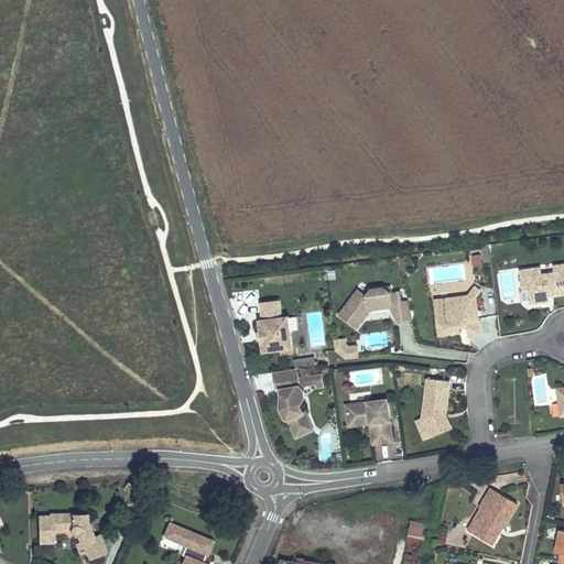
[(538,269),(518,271),(520,291),(527,290),(529,304),(545,302),(545,296),(544,293),(549,293),(550,295),(563,293),(563,264),(552,267),(553,273),(539,274),(538,269)]
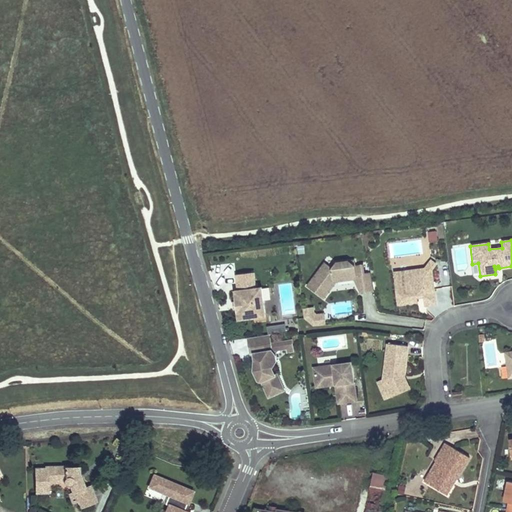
[(323,259),(306,286),(326,298),(338,278),(340,288),(353,286),(355,281),(357,293),(374,290),(371,270),(359,272),(357,262),(349,257),(336,259),(333,265),(323,259)]
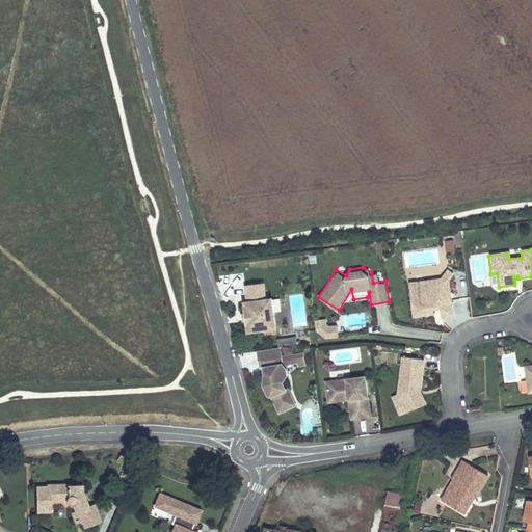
[(451,316),(446,281),(450,274),(446,271),(440,278),(434,285),(424,286),(418,282),(407,284),(411,316),(431,314),(430,311),(430,308),(437,307),(439,310),(440,318),(451,316)]
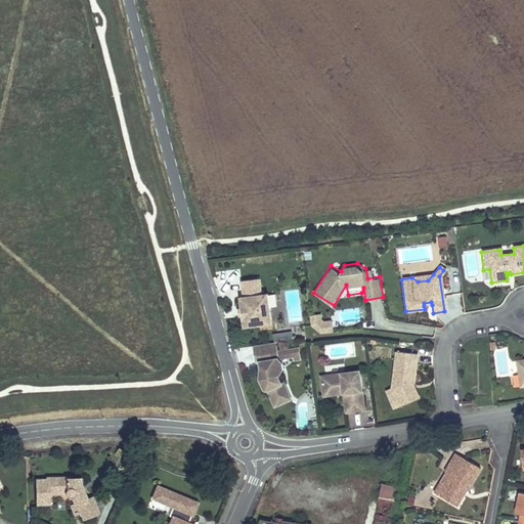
[(241,316),(242,328),(269,325),(266,295),(260,295),(259,279),(239,281),(242,297),(238,298),(239,309),(241,316)]
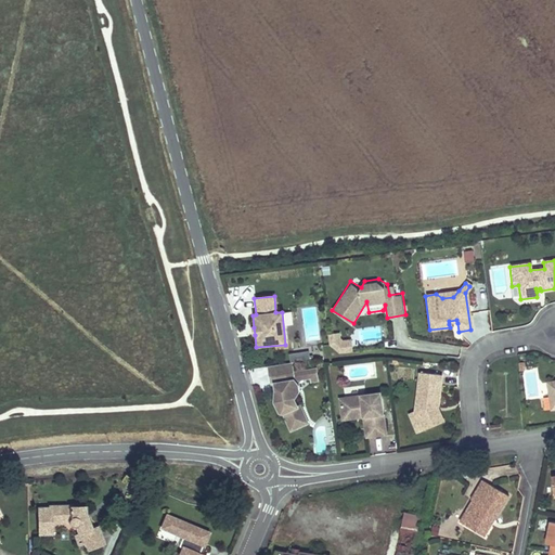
[(331,353),(353,349),(352,337),(341,338),(340,331),(327,333),(331,353)]
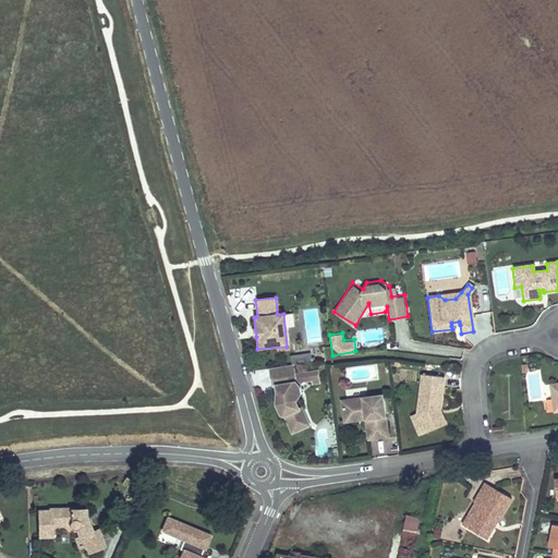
[(292,374),(291,365),(267,368),(270,386),(277,385),(278,392),(275,392),(274,404),(279,415),(282,416),(289,434),(307,426),(299,408),(296,409),(293,402),(298,393),(298,388),(293,383),(292,374)]
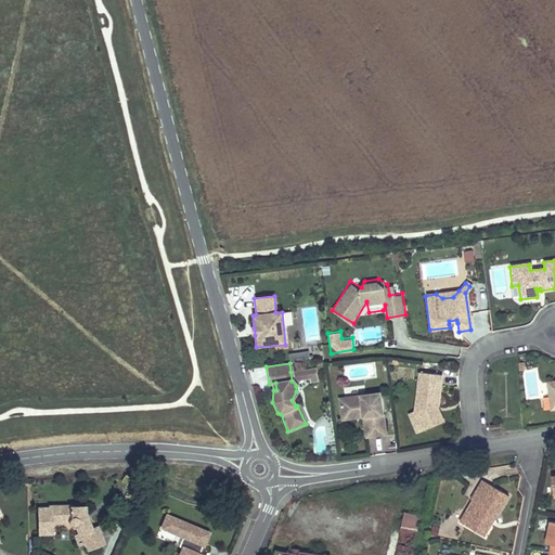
[(308,378),(307,370),(291,372),(292,381),(308,378)]
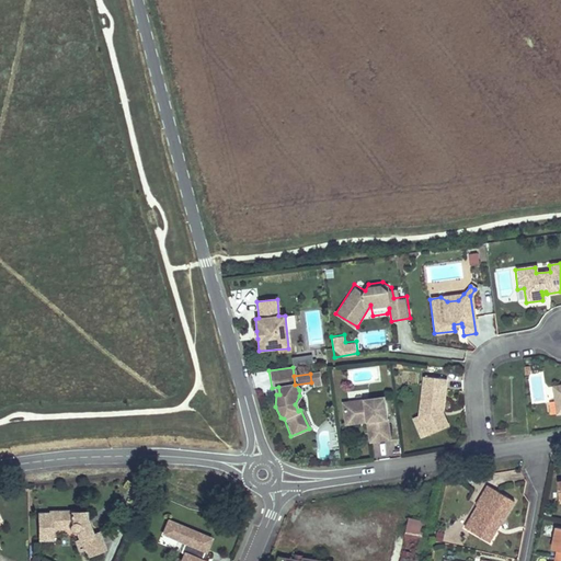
[(444,376),(422,374),(418,413),(426,435),(443,428),(437,413),(437,409),(441,410),(444,376)]
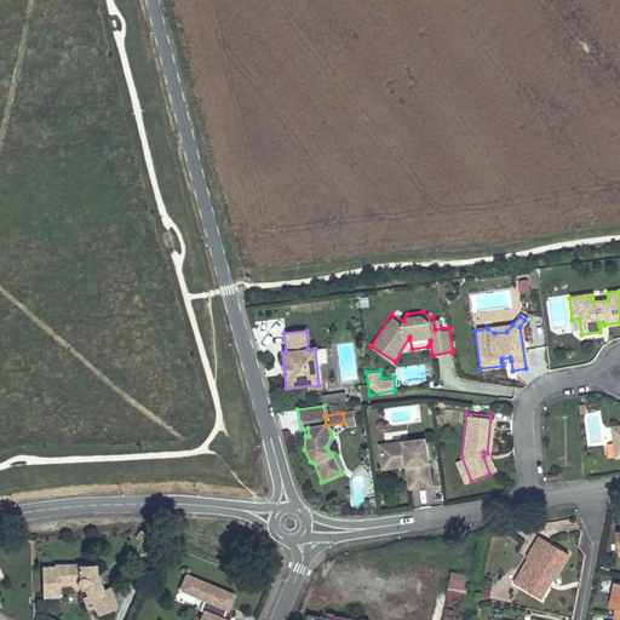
[(429,484),(422,437),(375,443),(379,463),(402,460),(403,465),(409,464),(412,486),(429,484)]
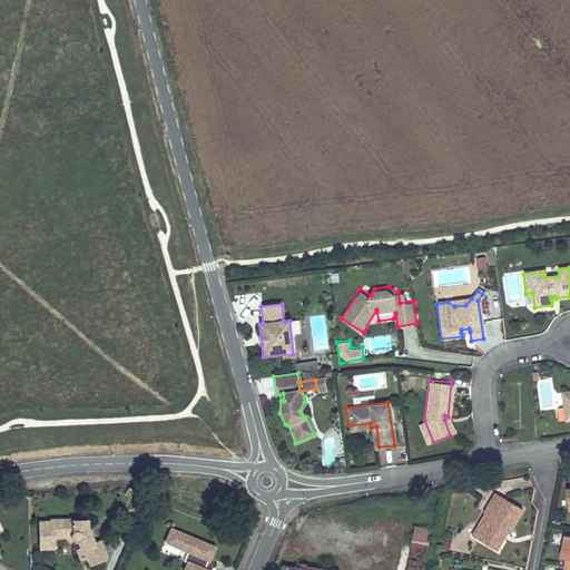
[(448,416),(444,415),(444,420),(450,435),(454,434),(448,416)]
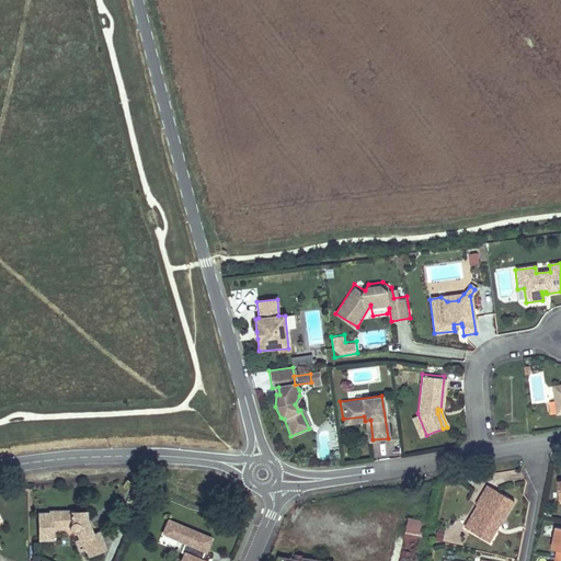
[(418,413),(411,415),(420,437),(426,435),(418,413)]
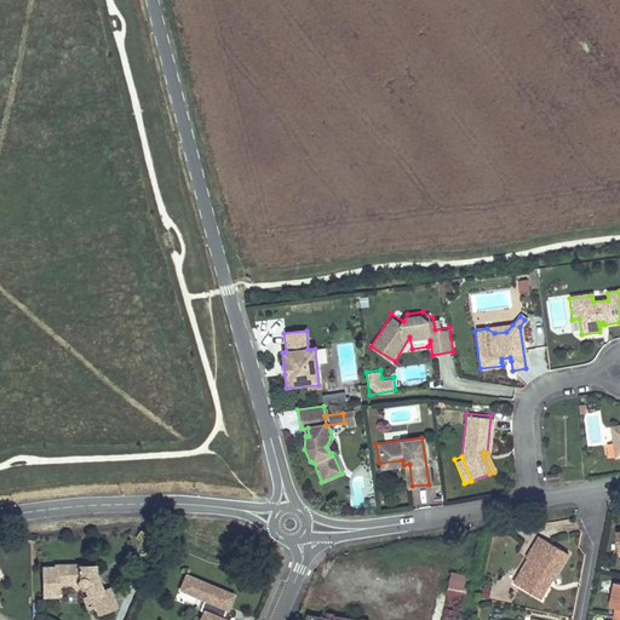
[(422,503),(441,504),(442,487),(423,486),(422,503)]
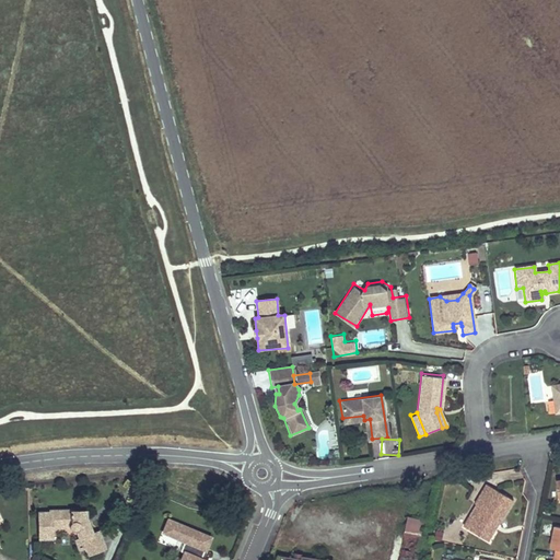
[(487,483),(477,500),(478,501),(470,514),(477,517),(471,526),(490,538),(498,526),(492,523),(494,520),(499,523),(515,497),(497,486),(494,489),(487,483)]
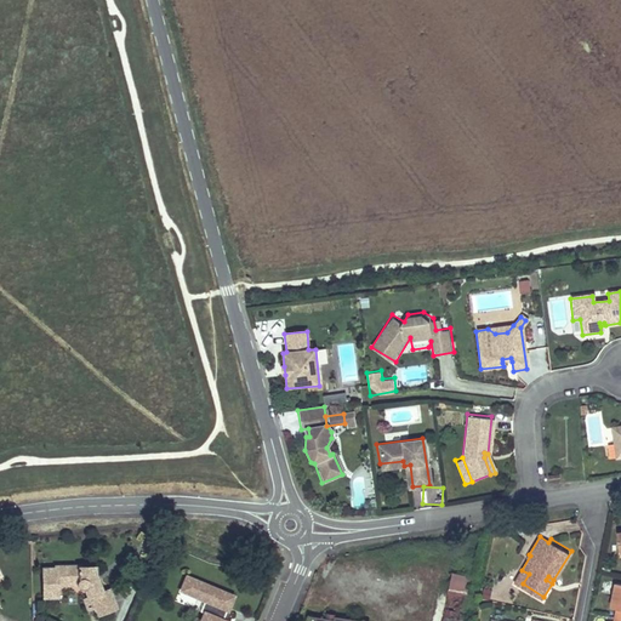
[(80,565),(56,567),(56,569),(44,569),(45,598),(58,597),(58,585),(78,585),(78,586),(78,587),(79,588),(80,590),(81,590),(83,591),(84,591),(85,591),(89,599),(92,598),(96,608),(98,616),(117,609),(110,591),(103,593),(97,577),(95,579),(93,575),(96,574),(96,568),(80,568),(80,565)]
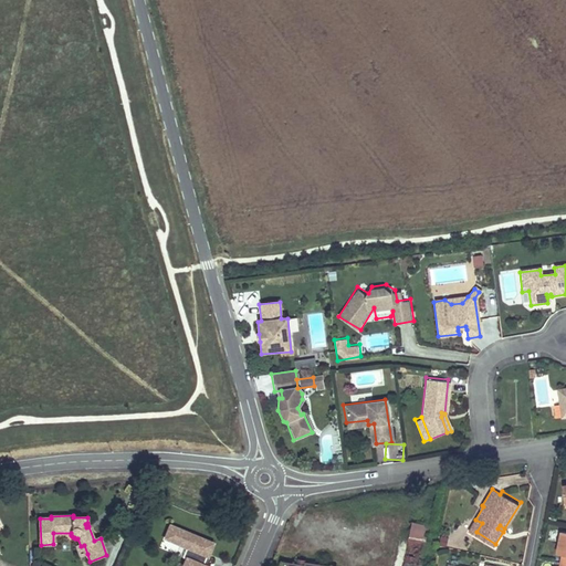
[(477,532),(482,523),(475,520),(470,528),(477,532)]
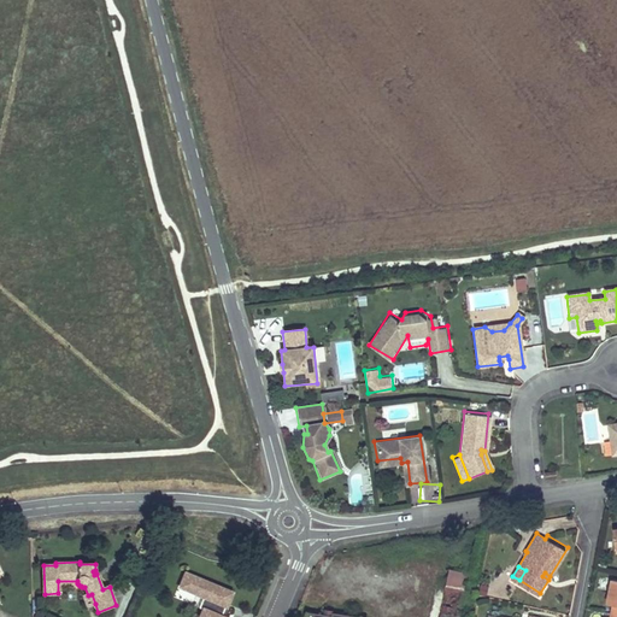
[(182,588),(191,592),(197,577),(188,574),(182,588)]
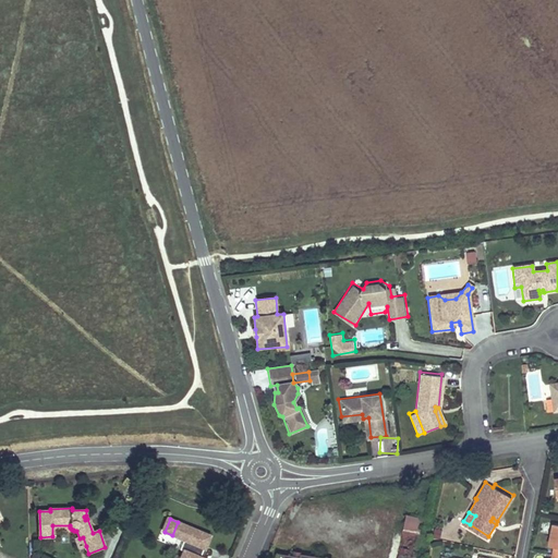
[(185,552),(182,557),(202,557),(211,536),(178,522),(172,535),(185,541),(182,550),(185,552)]
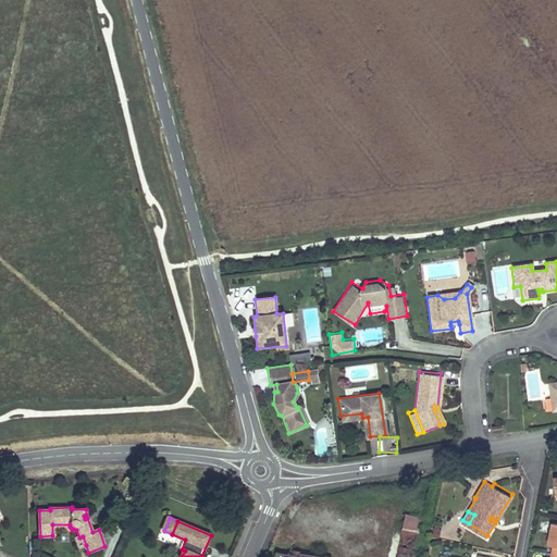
[(415,556),(420,532),(403,529),(396,556),(415,556)]
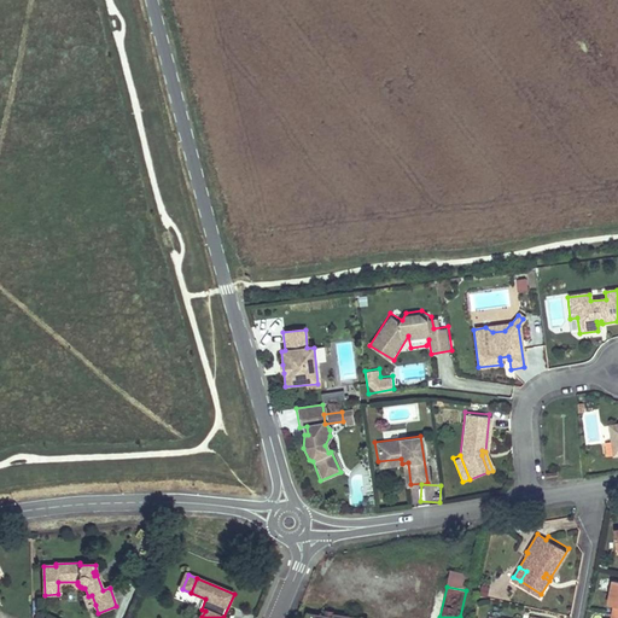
[(88,596),(85,598),(88,607),(95,605),(92,595),(88,596)]
